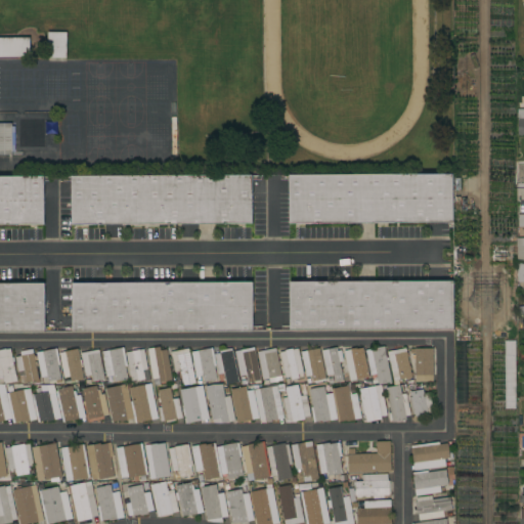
[(66,57),(47,57),(47,32),(66,33),(66,57)]
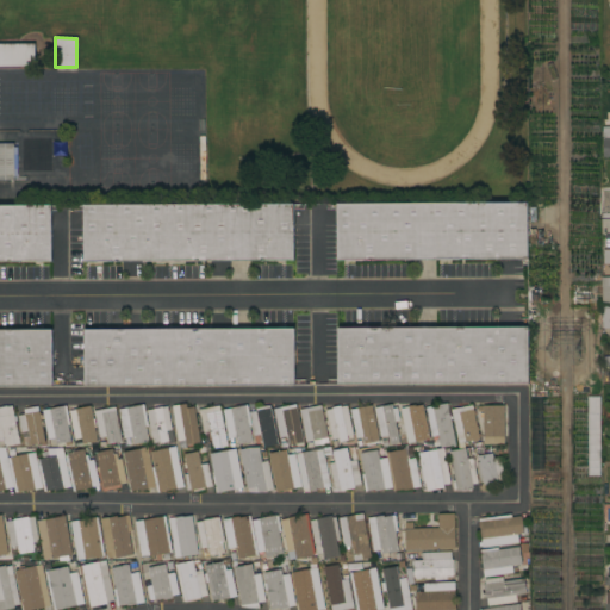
[(0,44),(33,44),(35,66),(0,66),(0,44)]
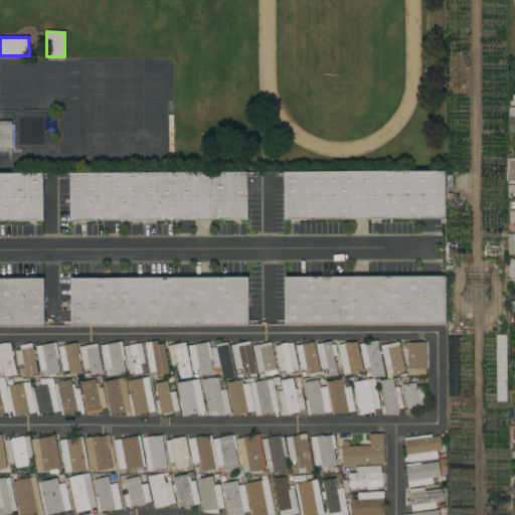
[(11,152),(0,152),(0,121),(11,121),(11,152)]
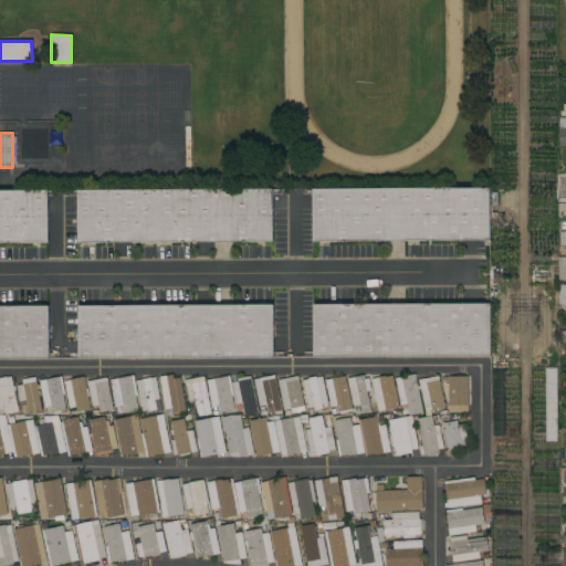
[(489,188),(489,241),(312,241),(312,189),(489,188)]
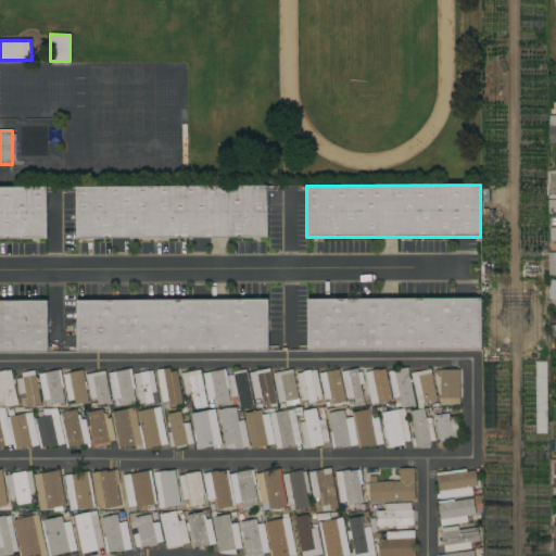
[(76,238),(76,187),(267,186),(267,237),(76,238)]
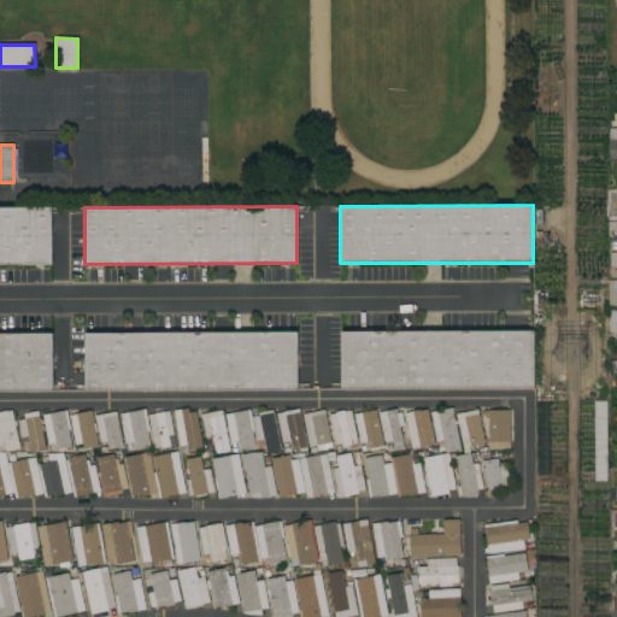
[(0,265),(0,209),(52,209),(52,265),(0,265)]
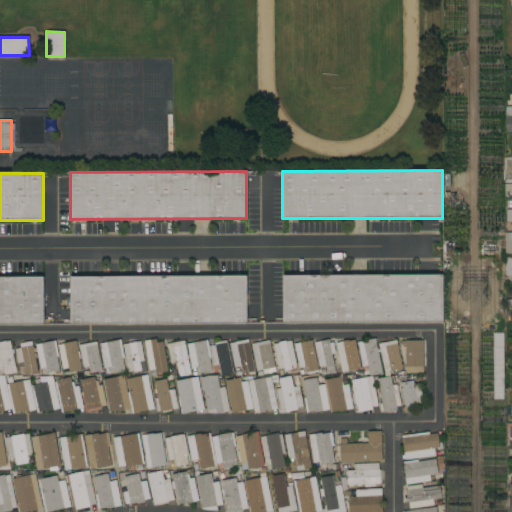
[(443,275),(443,322),(283,323),(283,276),(443,275)]
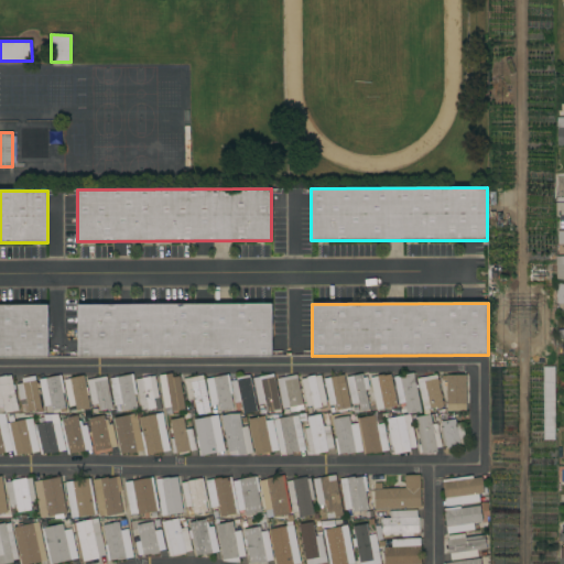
[(77,357),(77,304),(272,304),(272,356),(77,357)]
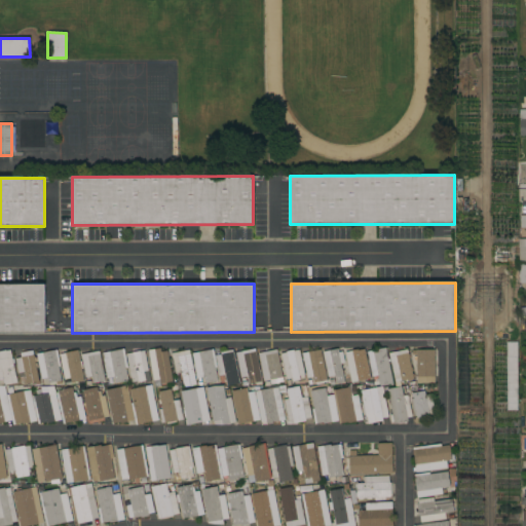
[(0,333),(0,285),(44,285),(44,333),(0,333)]
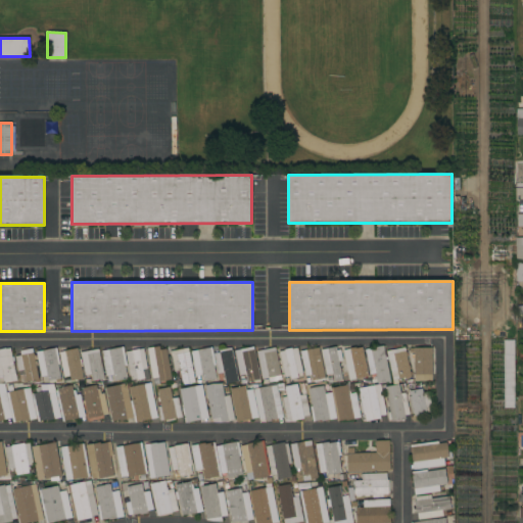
[(503,380),(513,380),(512,340),(502,340),(503,380)]
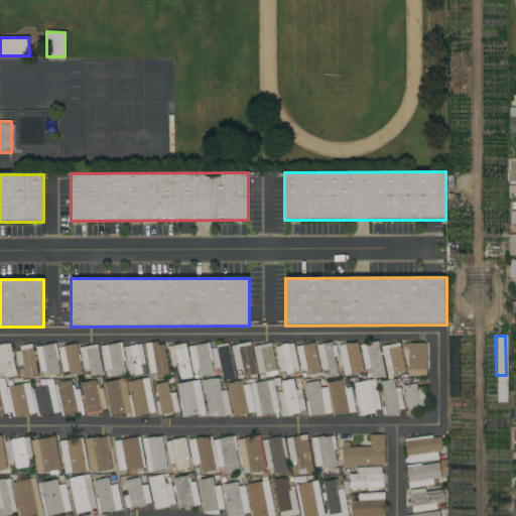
[(169,374),(156,377),(155,371),(150,372),(145,344),(156,341),(157,345),(163,344),(169,374)]
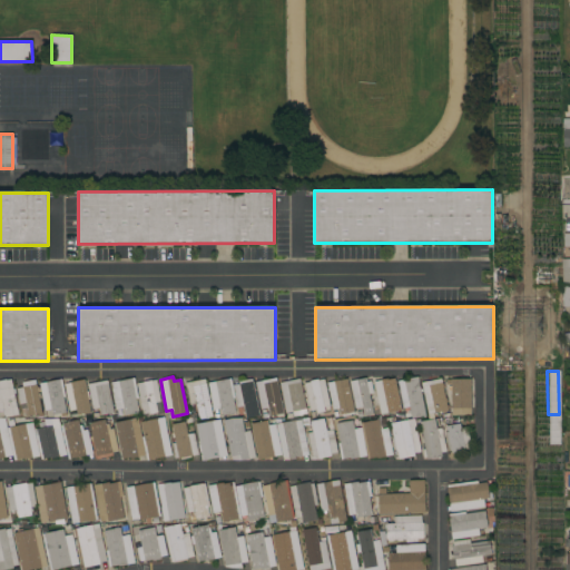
[(396,381),(418,376),(425,415),(411,419),(409,406),(402,409),(396,381)]
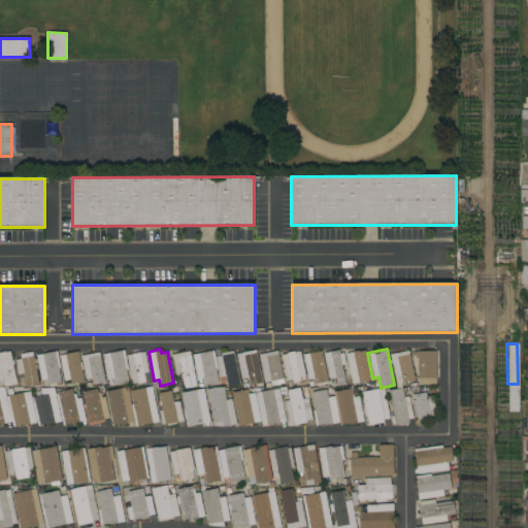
[(128,369),(126,369),(128,382),(116,385),(113,377),(106,380),(102,355),(124,350),(128,369)]
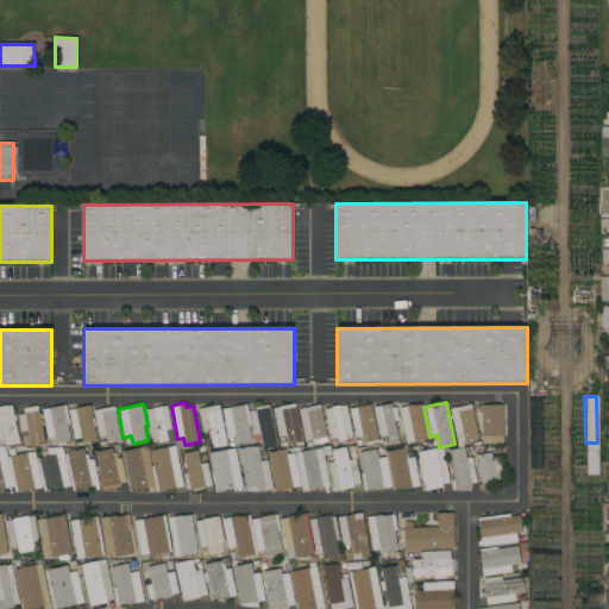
[(302,441),(288,445),(286,435),(278,437),(272,408),(294,403),(302,441)]
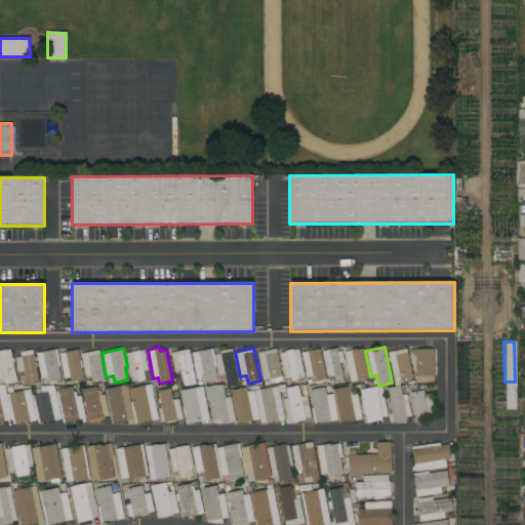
[(322,351),(336,348),(337,352),(340,351),(344,362),(339,363),(344,381),(334,382),(333,375),(327,376),(322,351)]
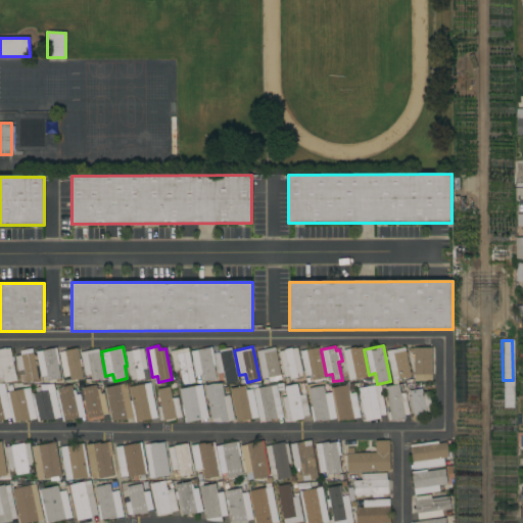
[(55,347),(59,364),(57,364),(60,379),(47,381),(46,375),(40,377),(35,351),(55,347)]
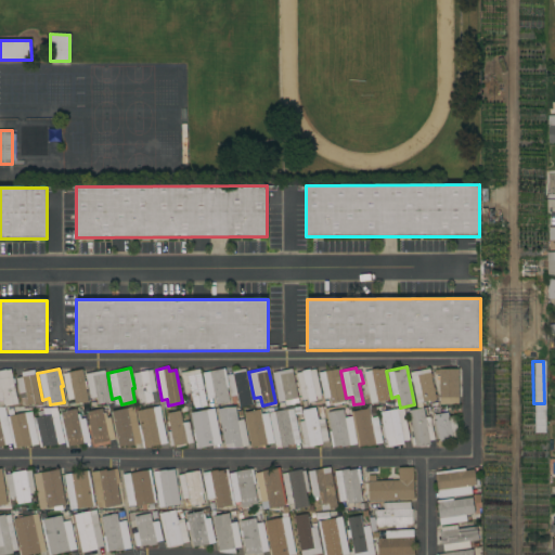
[(207,407),(193,409),(193,405),(186,407),(186,403),(192,402),(190,392),(184,394),(180,373),(199,369),(207,407)]
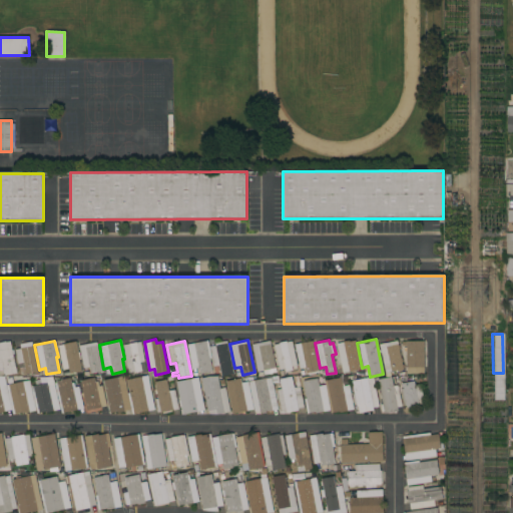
[(210,358),(208,359),(211,372),(199,374),(197,368),(191,369),(187,345),(207,341),(208,347),(210,358)]
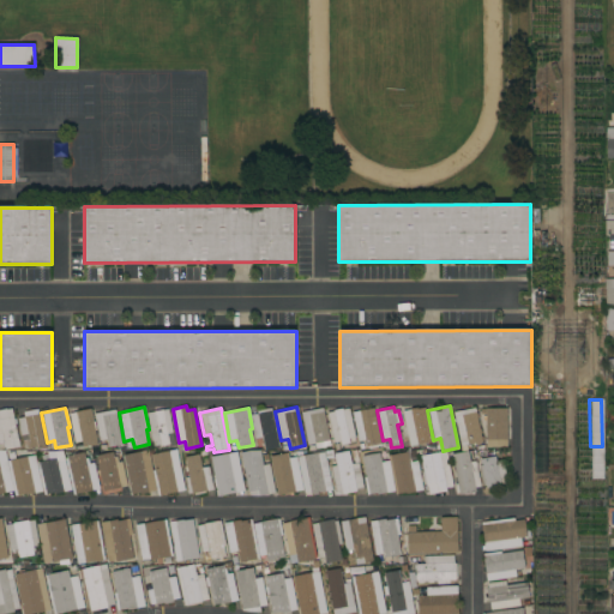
[(280,447),(265,451),(262,437),(254,438),(250,415),(257,414),(257,411),(271,408),(280,447)]
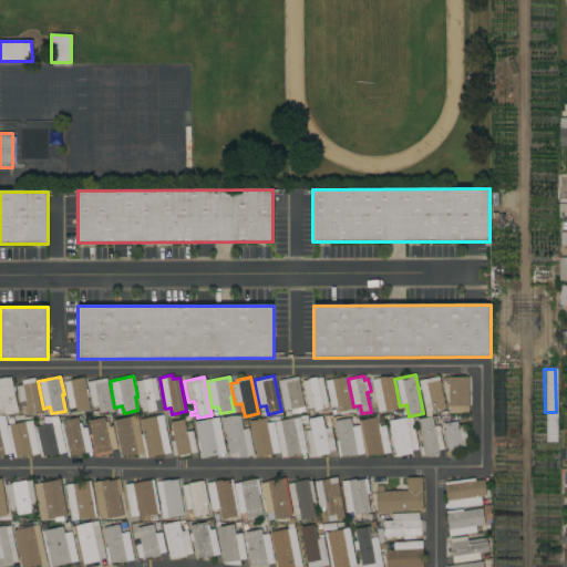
[(278,381),(298,377),(305,412),(291,414),(290,409),(284,411),(278,381)]
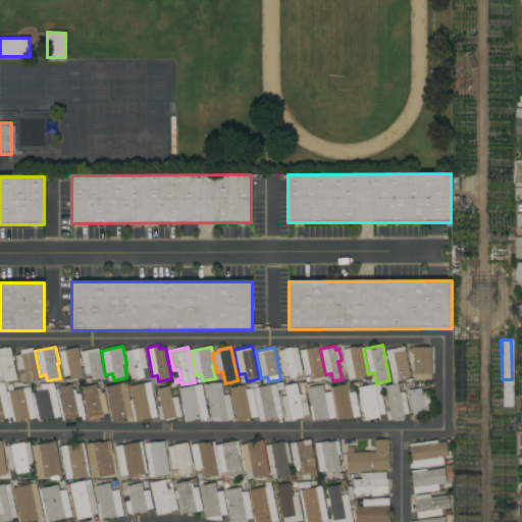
[(302,372),(301,372),(302,375),(298,376),(297,373),(296,373),(297,376),(290,378),(289,375),(283,376),(277,351),(283,350),(283,349),(291,348),(291,349),(297,347),(302,372)]
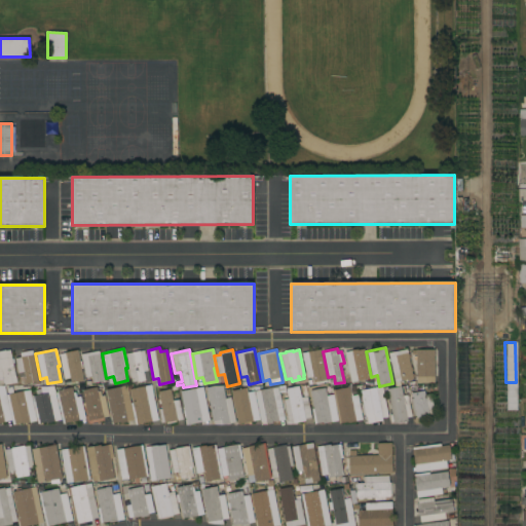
[(326,380),(313,383),(312,377),(306,378),(301,353),(320,349),(326,380)]
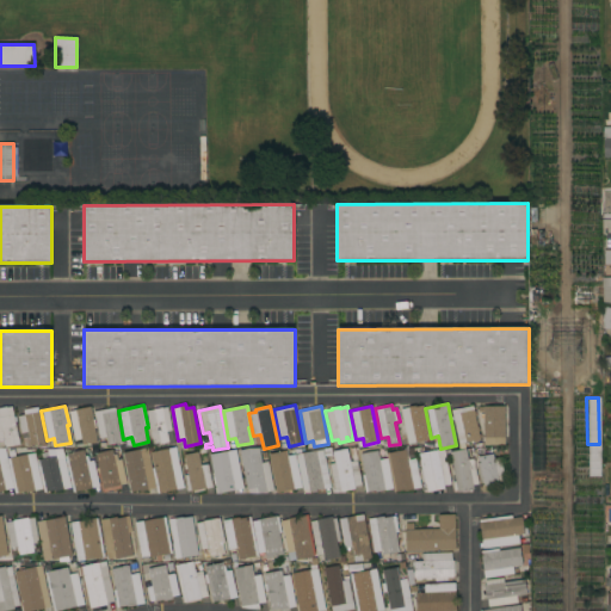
[(430,440),(431,446),(426,448),(425,442),(414,444),(412,434),(405,436),(400,411),(407,409),(407,408),(415,407),(417,407),(423,406),(430,440)]
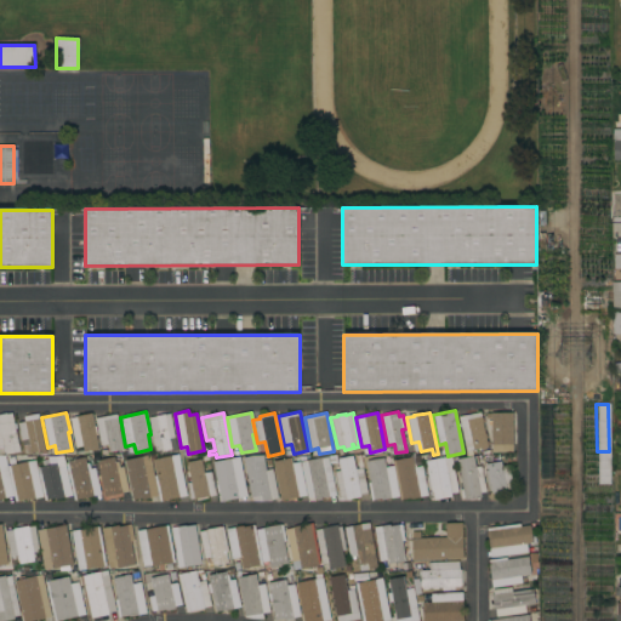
[(479,412),(480,419),(483,417),(484,422),(482,422),(484,434),(485,434),(486,438),(485,438),(485,442),(488,442),(489,445),(488,445),(488,446),(485,448),(486,449),(480,450),(480,448),(465,451),(457,417),(479,412)]
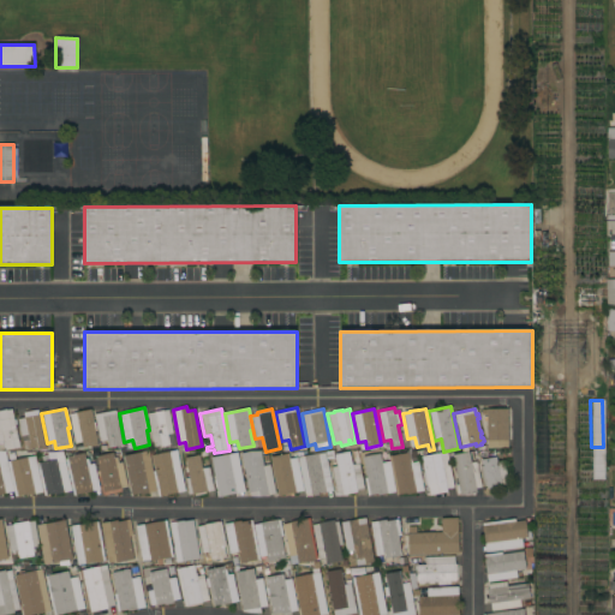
[(508,448),(487,448),(487,441),(485,441),(485,415),(481,415),(481,410),(508,408),(508,448)]
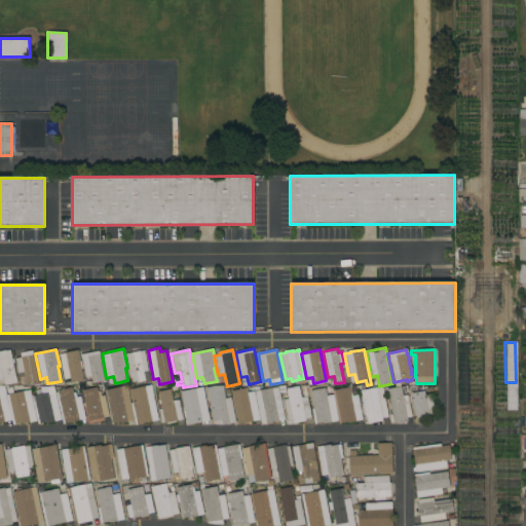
[(11,359),(12,359),(13,363),(12,364),(16,382),(4,385),(3,383),(3,384),(0,384),(0,380),(3,380),(2,376),(0,376),(0,351),(5,350),(9,350),(11,359)]
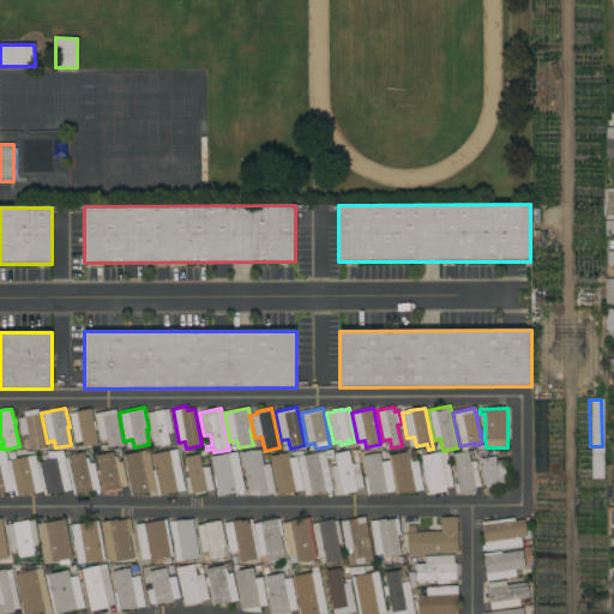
[(44,445),(30,449),(26,433),(20,435),(17,419),(23,417),(23,413),(37,409),(44,445)]
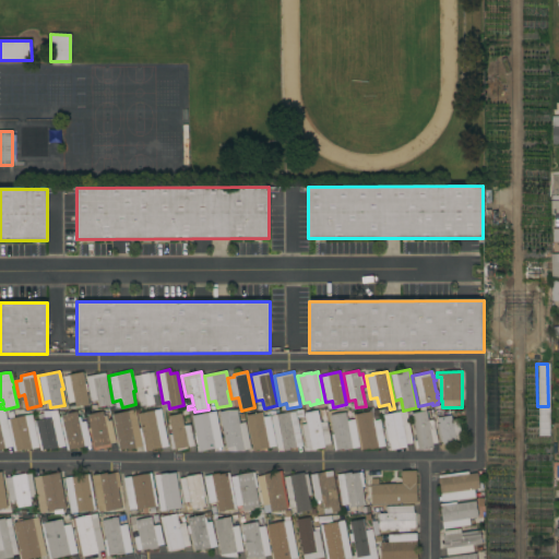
[(88,403),(86,403),(87,405),(81,406),(81,405),(74,406),(73,402),(68,403),(62,376),(82,372),(88,403)]
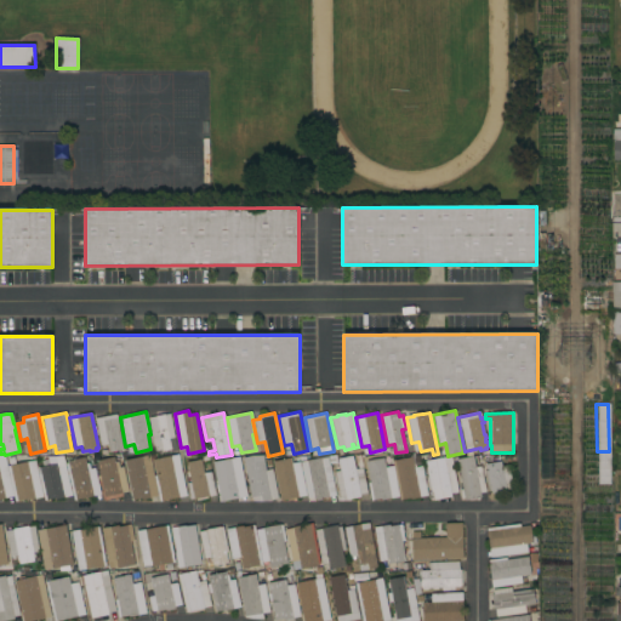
[(175,438),(169,439),(171,449),(167,450),(167,451),(165,453),(164,451),(163,451),(161,450),(155,451),(148,419),(165,415),(170,414),(175,438)]
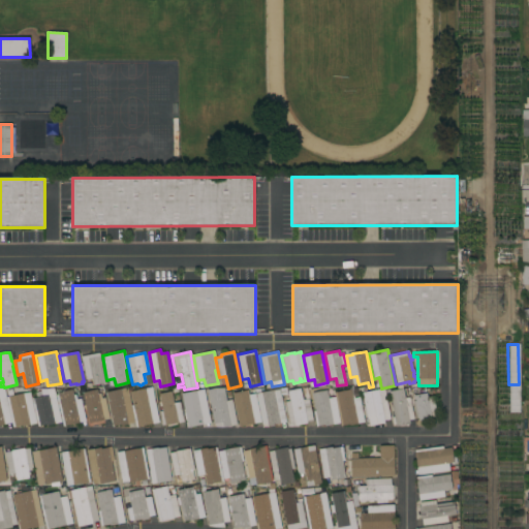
[(105,383),(92,385),(91,378),(85,380),(81,356),(99,353),(105,383)]
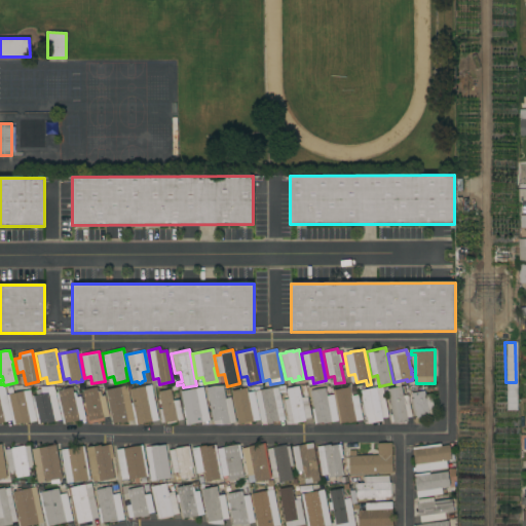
[(126,385),(134,420),(120,423),(120,422),(113,423),(106,390),(126,385)]
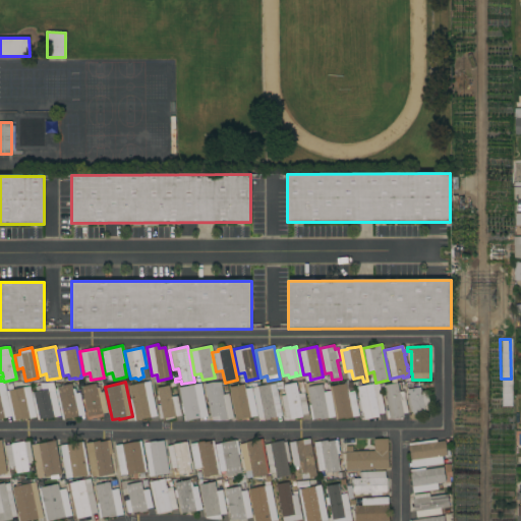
[(157,416),(133,420),(129,399),(131,399),(128,386),(150,382),(157,416)]
